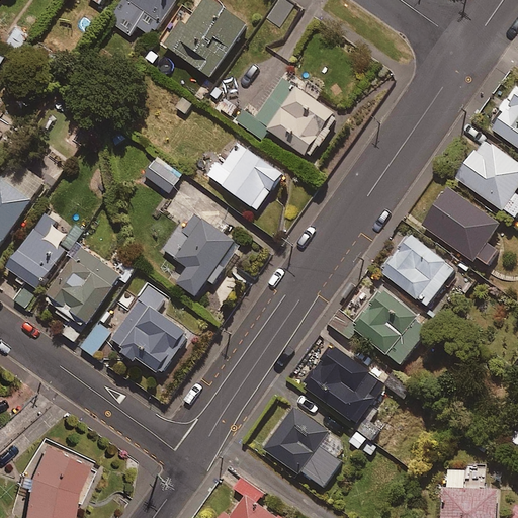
[(115,26),(132,38),(140,28),(153,38),(181,0),(120,0),(118,3),(127,10),(115,26)]
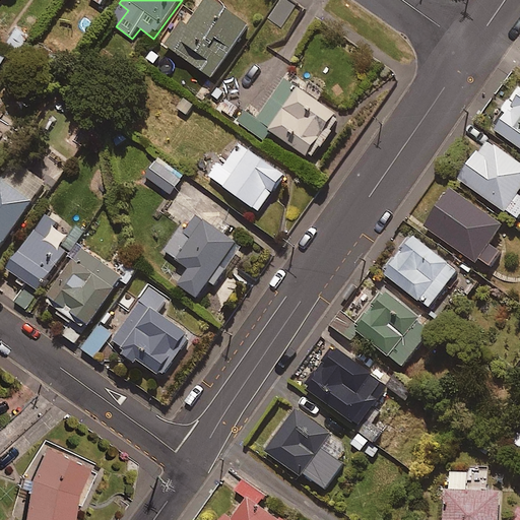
[(250,25),(213,0),(208,0),(190,26),(184,22),(167,46),(212,78),(250,25)]
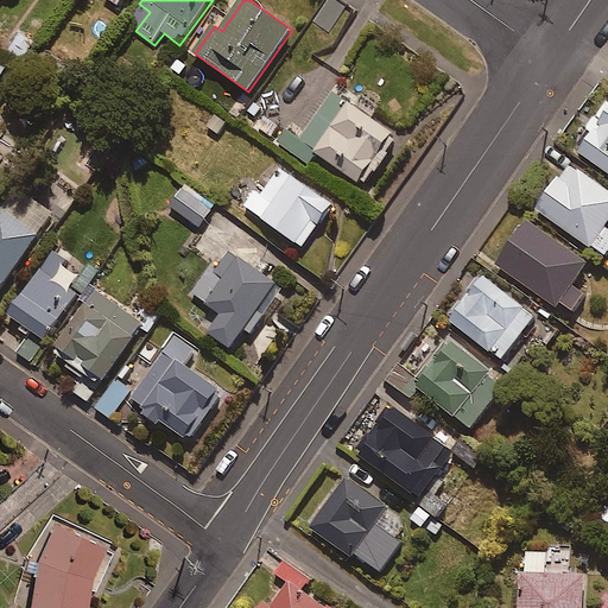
[(400,139),(334,93),(303,138),(290,128),(279,143),(310,164),(316,153),(367,188),(400,139)]
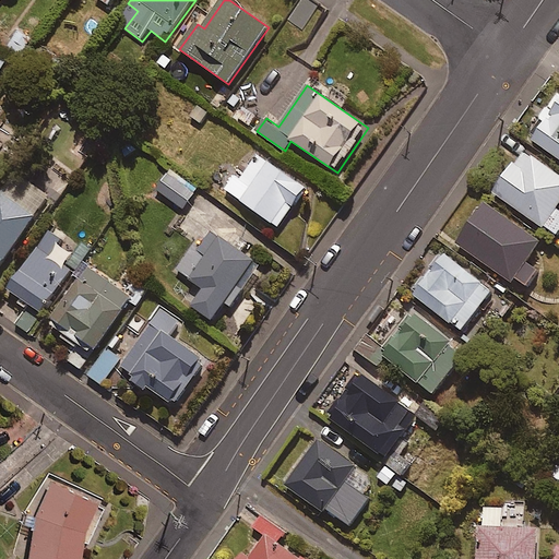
[(558,97),(531,140),(558,158),(558,97)]
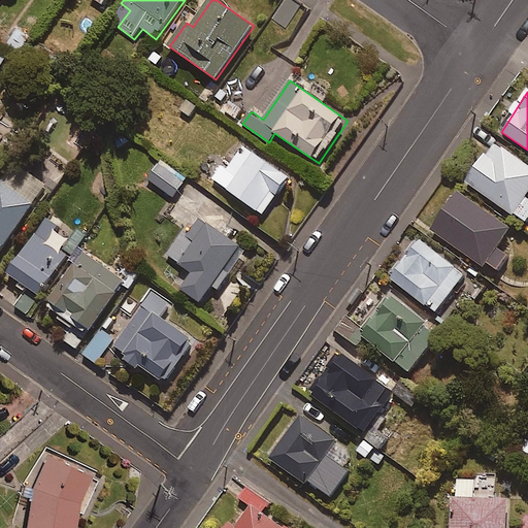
[(527,196),(527,165),(495,142),(467,183),(527,225),(527,223),(527,199),(527,198),(527,196)]
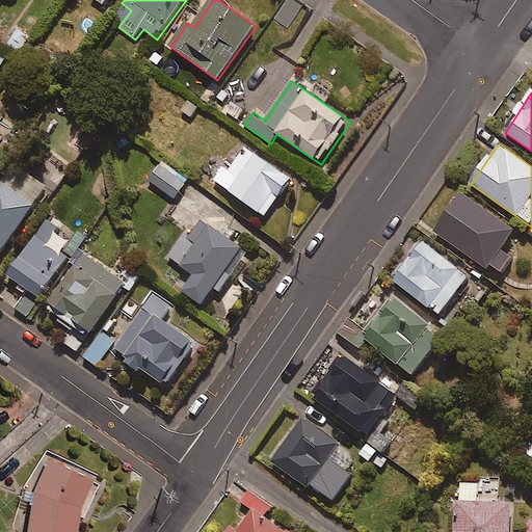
[(292,180),(246,148),(230,171),(224,167),(214,181),(266,217),(292,180)]
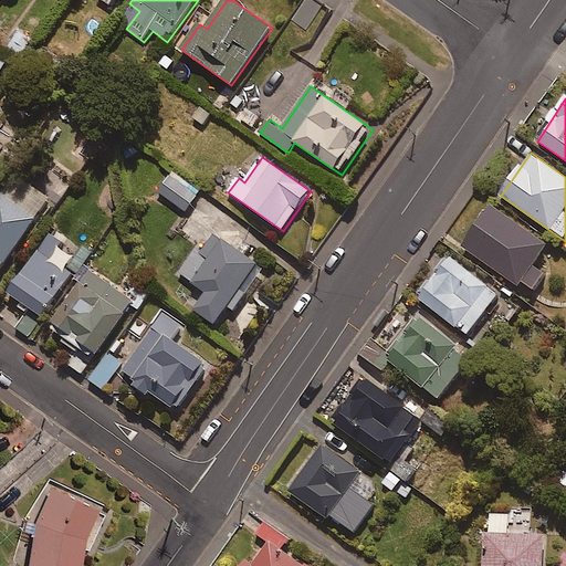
[(200,194),(174,174),(159,192),(186,212),(200,194)]
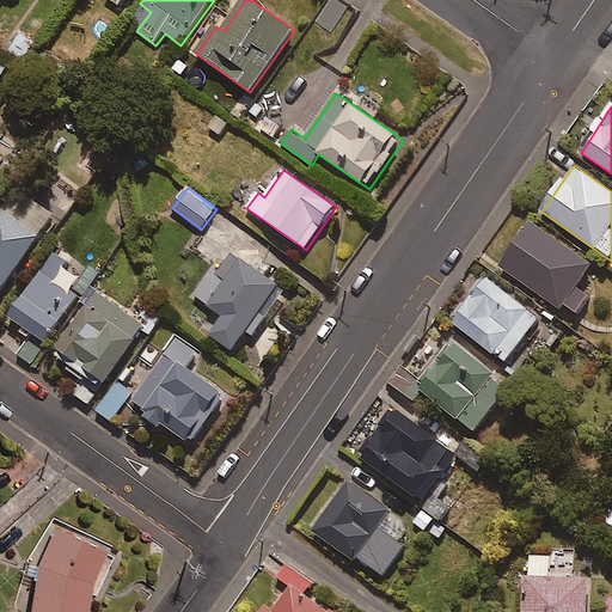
[(0,292),(53,218),(18,194),(0,219),(0,292)]
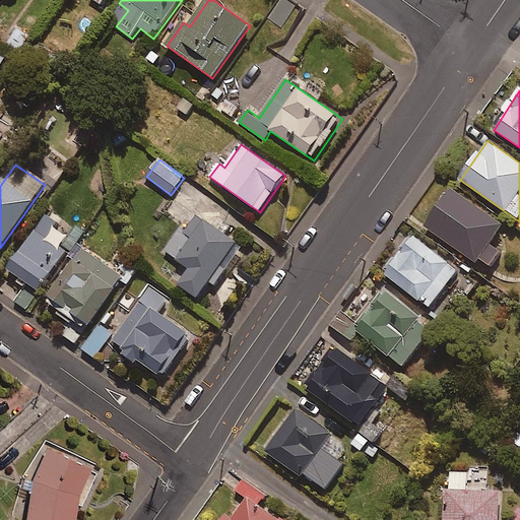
[(504,225),(452,191),(427,229),(488,270),(500,253),(490,246),(504,225)]
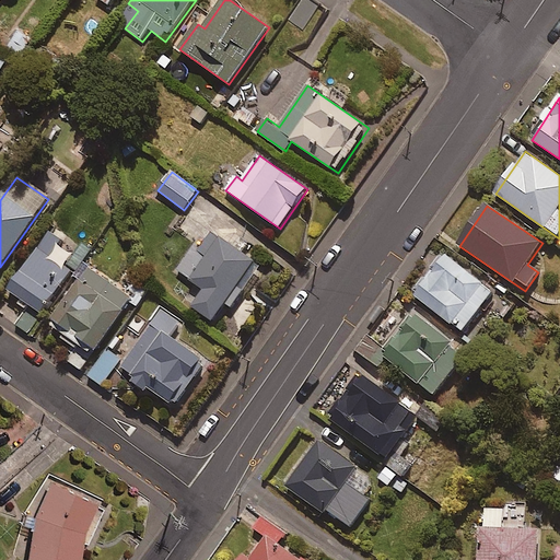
[(65,241),(51,231),(9,291),(42,314),(71,272),(53,258),(65,241)]
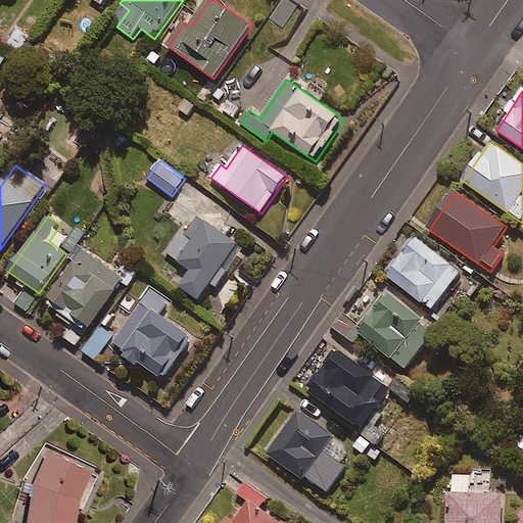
[(198,300),(239,246),(196,216),(168,254),(191,271),(180,287),(198,300)]
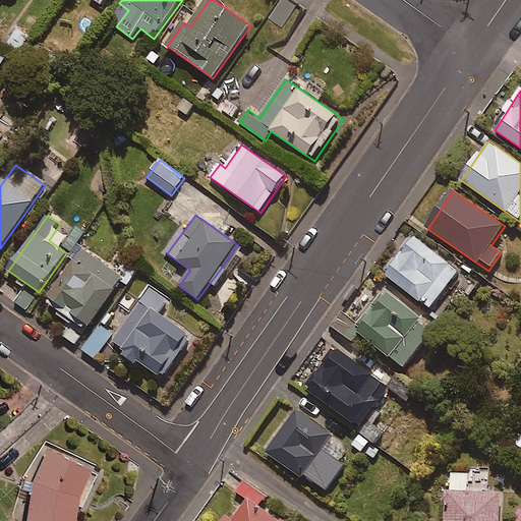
[(459,273),(413,236),(385,274),(430,309),(459,273)]
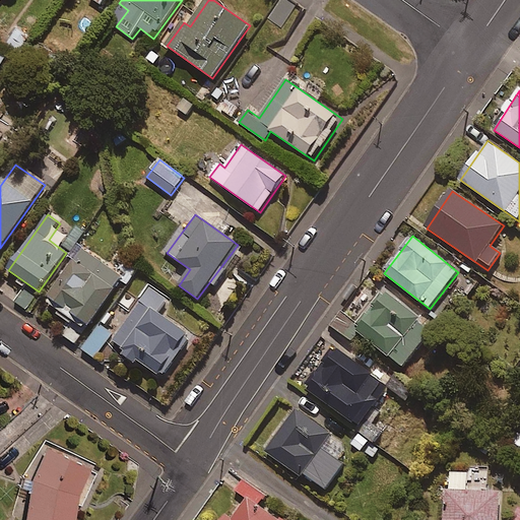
[(88,325),(124,277),(83,249),(49,297),(88,325)]
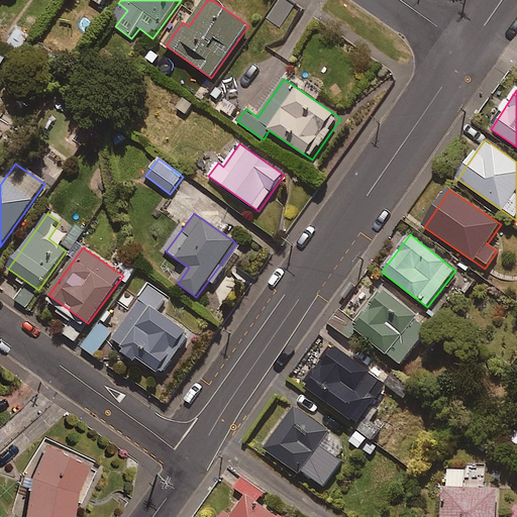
[(166,298),(147,287),(112,344),(160,374),(187,331),(157,312),(166,298)]
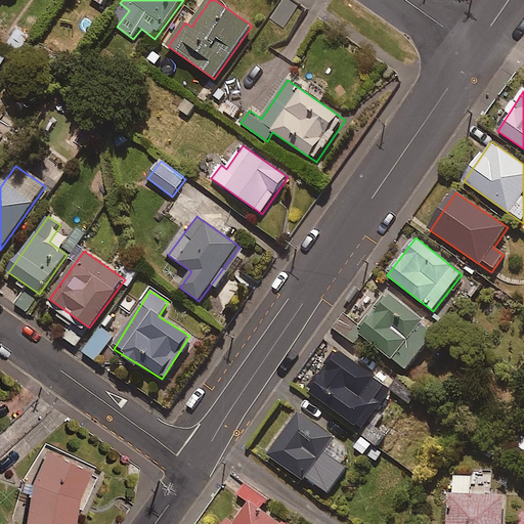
[(435,334),(389,297),(360,333),(406,370),(435,334)]
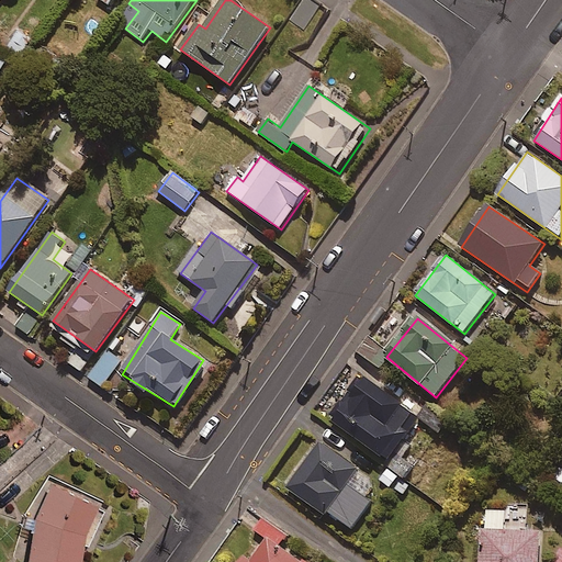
[(122,362),(109,352),(89,377),(102,386),(122,362)]
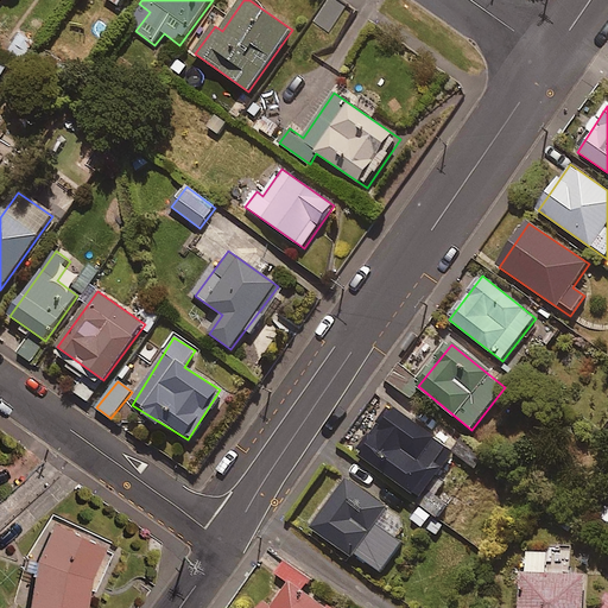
[(359,455),(422,499),(456,451),(392,407),(359,455)]
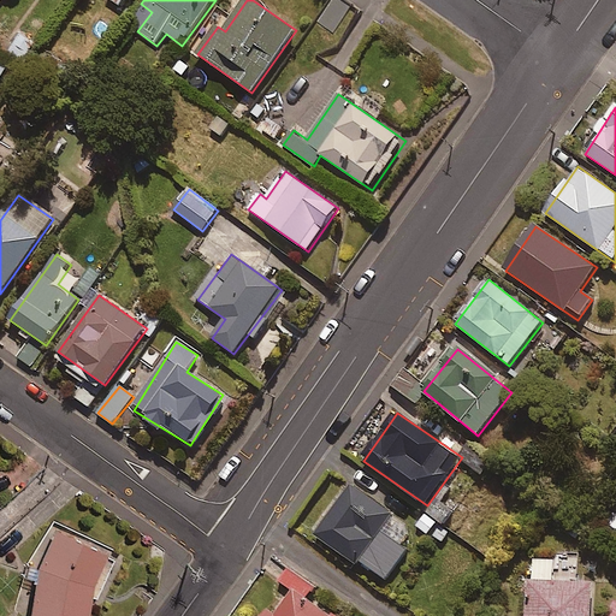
[(491,462),(471,446),(461,460),(481,475),(491,462)]
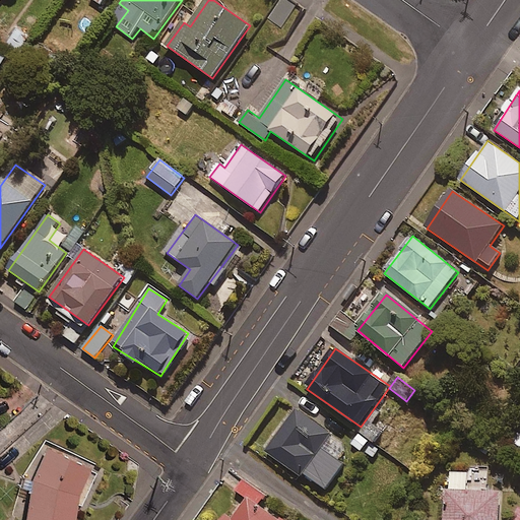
[(331,435),(296,409),(266,452),(324,494),(349,457),(327,441),(331,435)]
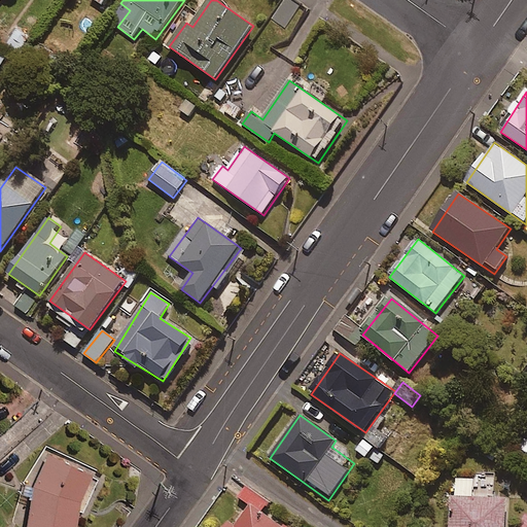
[(386,455),(362,438),(354,451),(378,467),(386,455)]
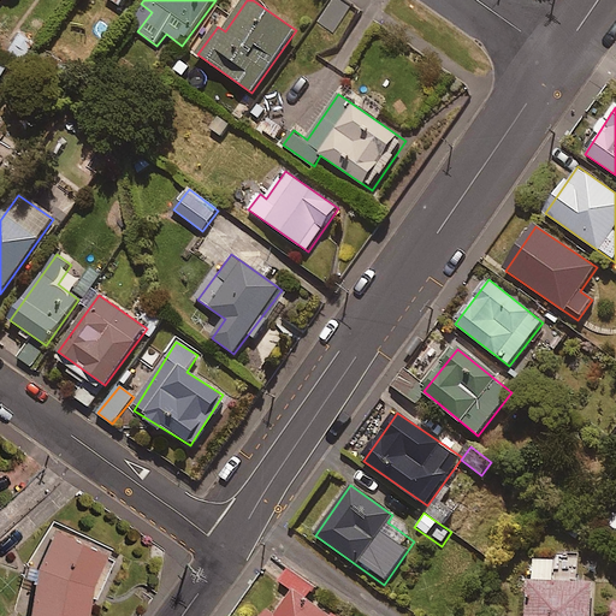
[(57,532),(42,551),(30,615),(86,615),(93,579),(105,554),(57,532)]
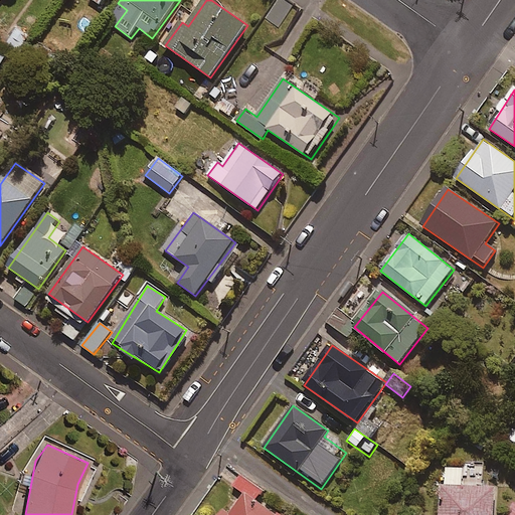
[(463,467),(447,467),(448,485),(441,485),(441,514),(496,514),(496,485),(463,486),(463,467)]
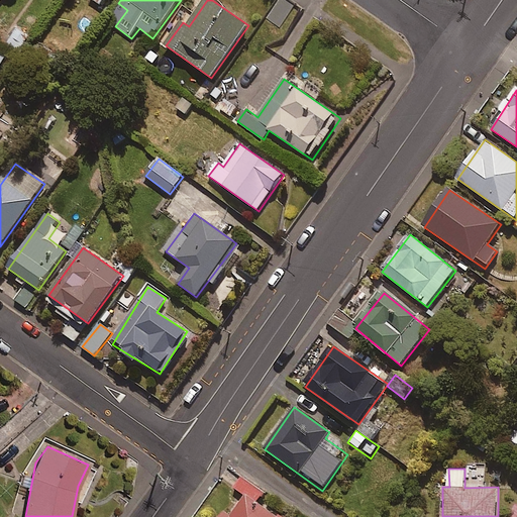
[(224,507),(217,516),(281,516),(260,501),(265,494),(241,477),(233,488),(242,495),(229,511),(224,507)]
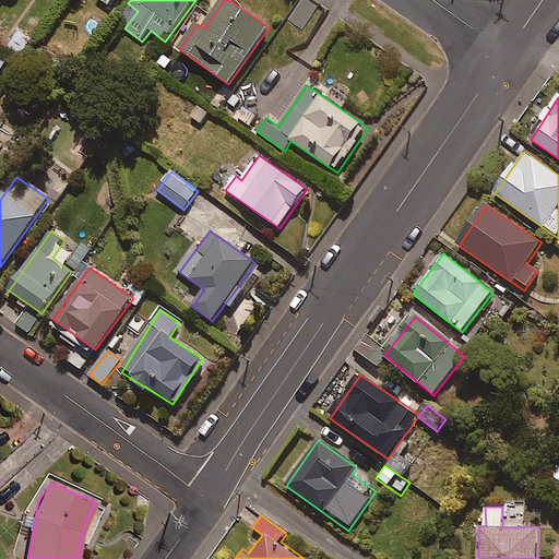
[(558,558),(558,544),(549,558),(558,558)]
